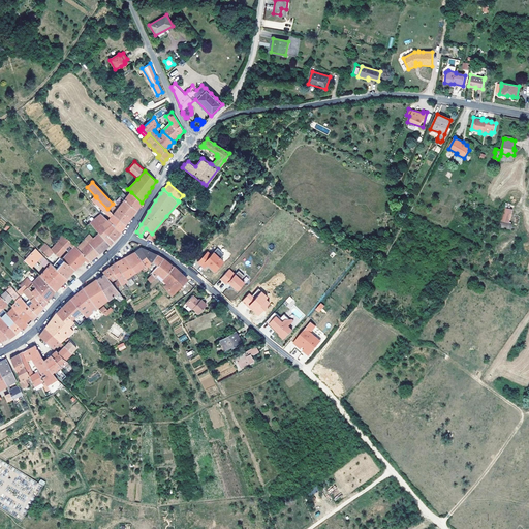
[(142,203),(131,192),(127,196),(120,191),(119,193),(125,200),(136,210),(142,203)]
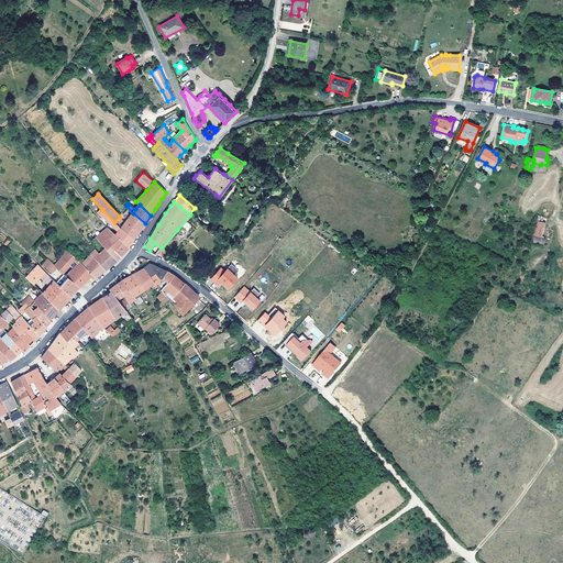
[(114,222),(102,210),(102,209),(101,209),(97,212),(101,217),(101,216),(118,232),(116,234),(129,245),(131,243),(134,239),(120,228),(119,225),(114,222)]
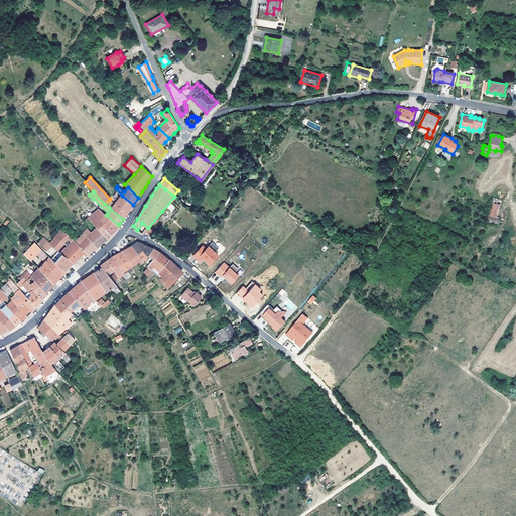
[(127,213),(133,205),(122,196),(121,196),(111,209),(110,209),(123,219),(127,214),(127,213)]
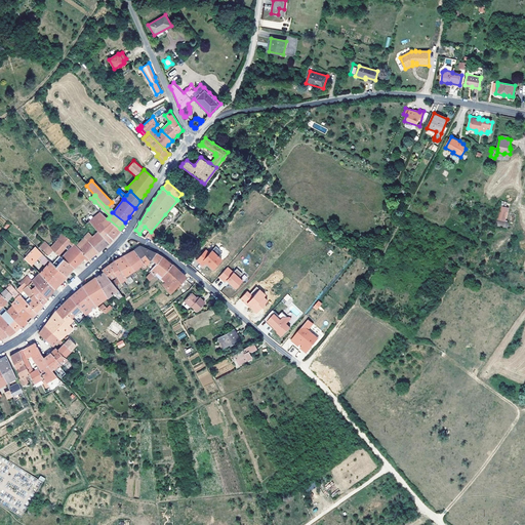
[(114,238),(121,230),(120,229),(108,218),(106,217),(103,214),(101,212),(89,221),(98,232),(109,243),(114,238)]
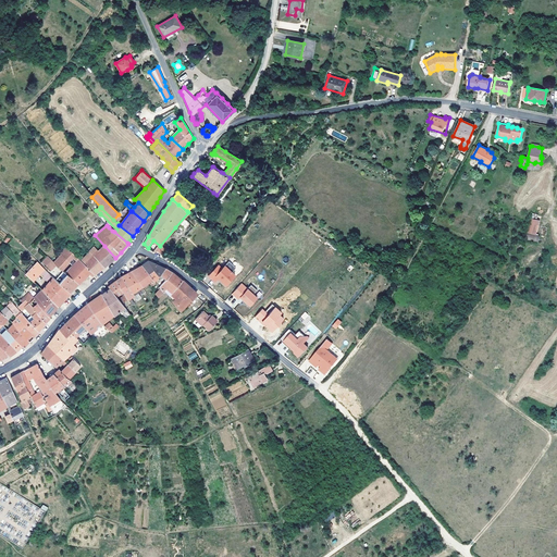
[(69,263),(75,255),(73,252),(65,245),(58,254),(61,256),(53,263),(57,265),(62,270),(69,263)]
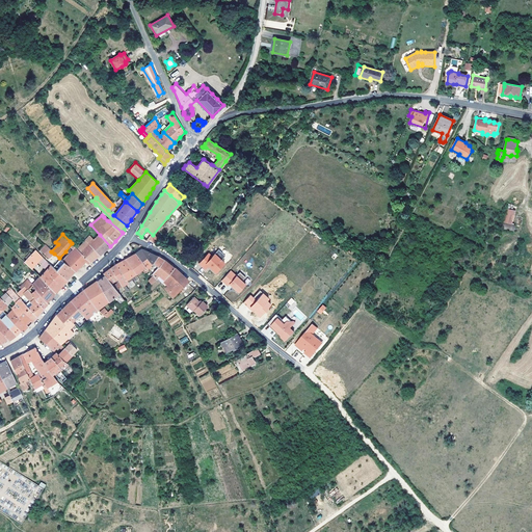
[(110,246),(100,235),(95,240),(90,236),(85,240),(86,240),(80,246),(77,249),(83,255),(90,262),(97,257),(101,254),(110,246)]
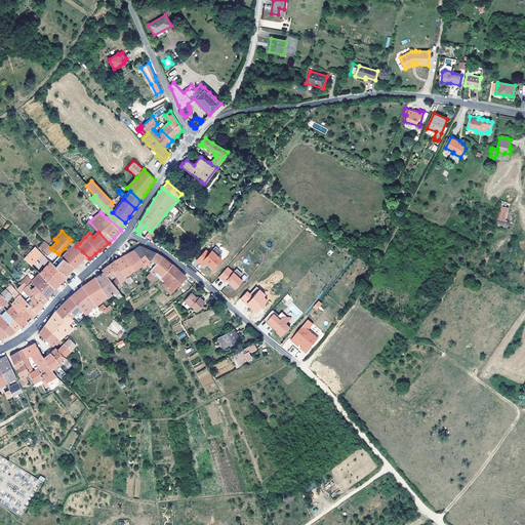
[(68,250),(74,243),(73,243),(71,240),(65,248),(68,250)]
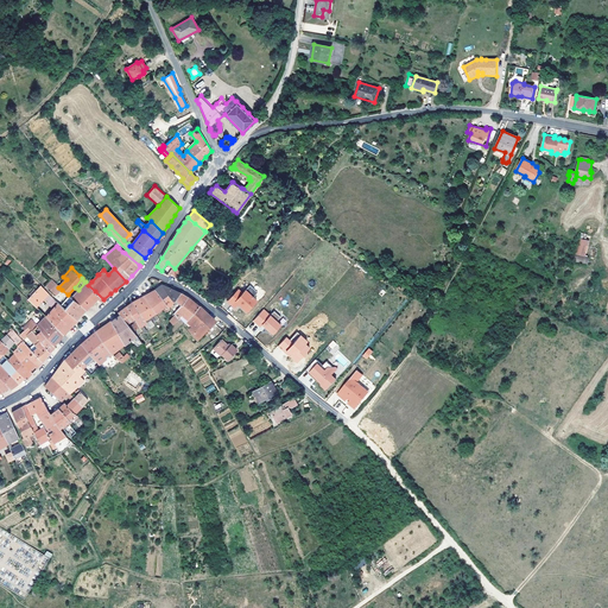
[(62,290),(58,287),(52,280),(51,282),(52,283),(48,287),(56,296),(62,290)]
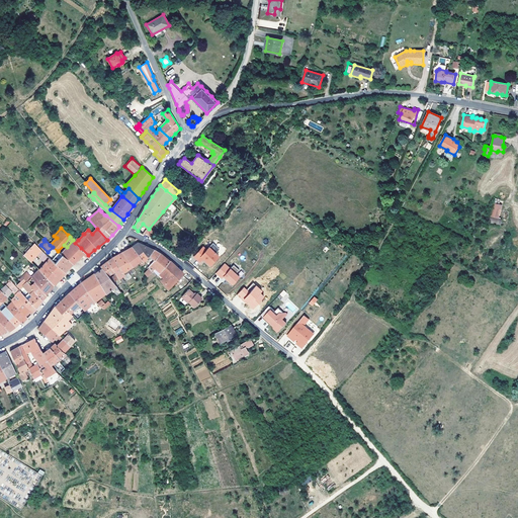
[(88,255),(81,248),(75,243),(73,240),(67,247),(61,254),(74,264),(78,260),(83,254),(86,257),(88,255)]
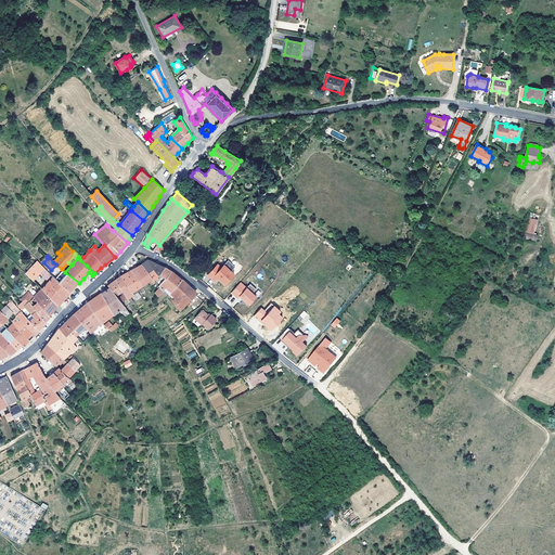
[(160,273),(165,268),(160,266),(158,265),(157,263),(158,262),(155,261),(154,262),(151,261),(147,259),(144,262),(141,265),(153,278),(155,281),(160,273)]
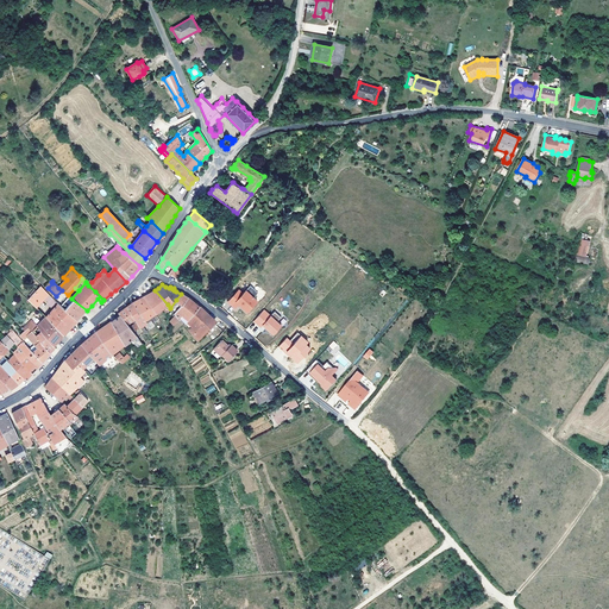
[(36,307),(49,294),(41,286),(27,300),(36,307)]
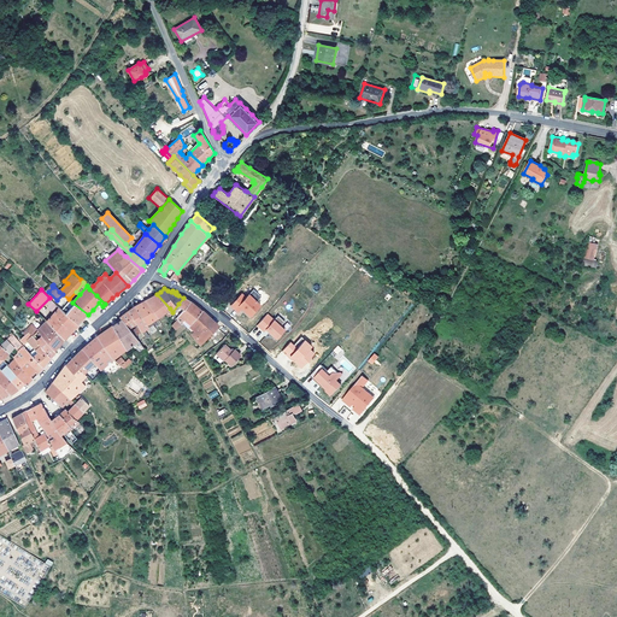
[(242,293),(231,305),(239,312),(242,307),(251,316),(260,305),(257,301),(262,297),(254,289),(246,298),(242,293)]
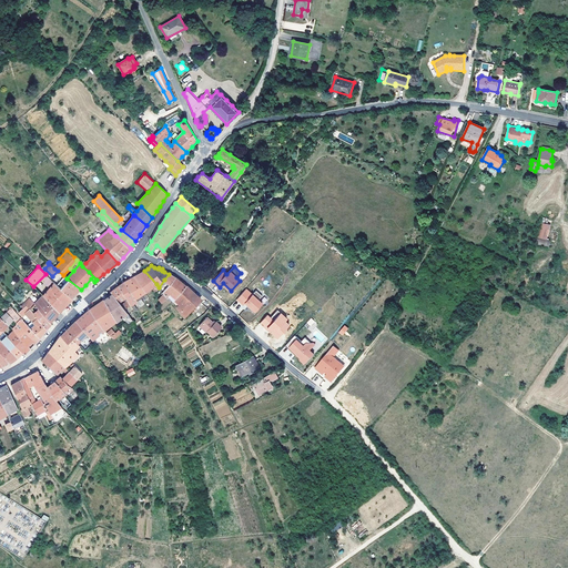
[(156,284),(144,271),(143,271),(139,274),(134,276),(145,293),(153,286),(156,284)]
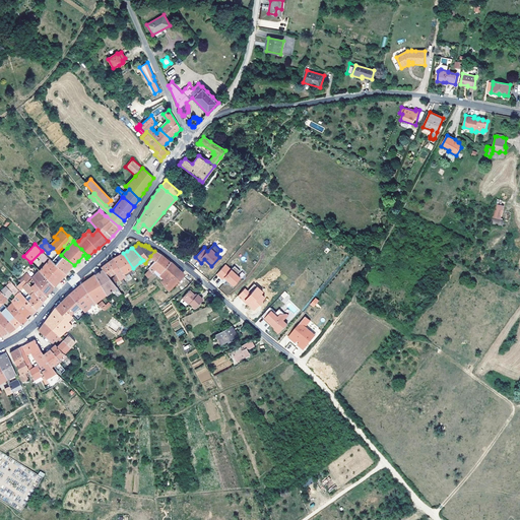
[(157,252),(154,251),(150,256),(154,261),(160,254),(157,252)]
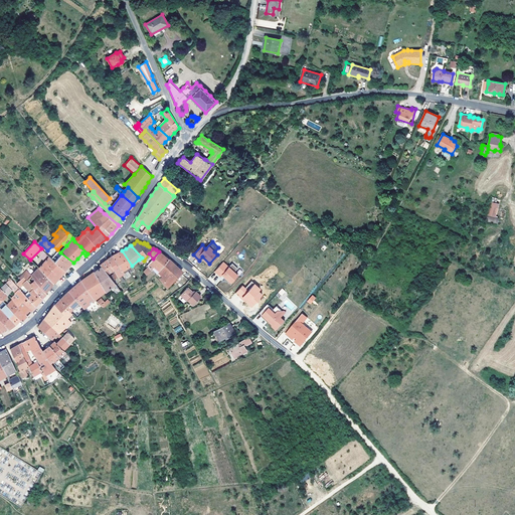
[(65,270),(55,262),(51,259),(42,249),(38,253),(39,254),(41,256),(45,261),(39,269),(53,284),(59,278),(66,271),(65,271),(65,270)]
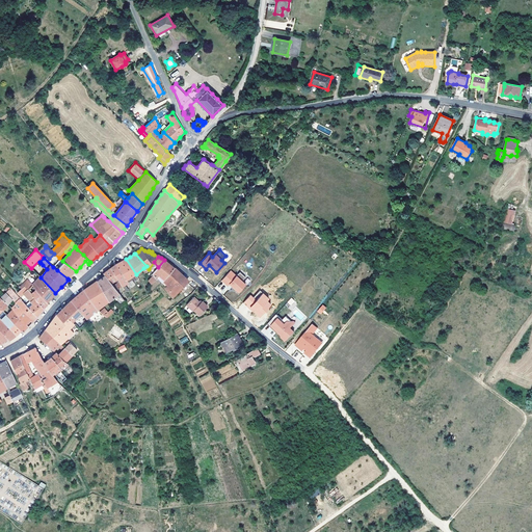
[(76,271),(62,261),(60,259),(53,267),(57,270),(68,278),(71,275),(76,271)]
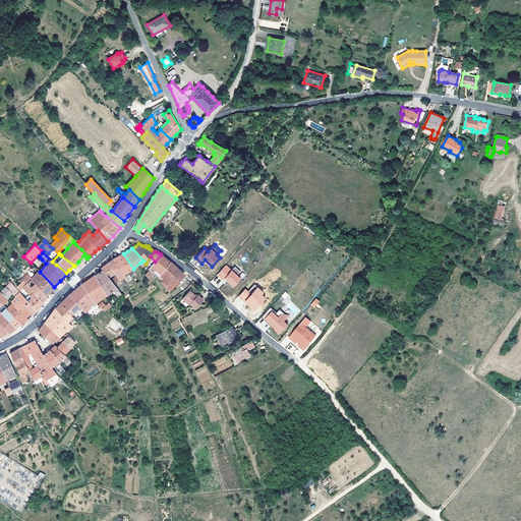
[(133,269),(123,253),(118,256),(114,258),(124,274),(127,273),(128,275),(130,274),(132,277),(134,275),(131,270),(133,269)]
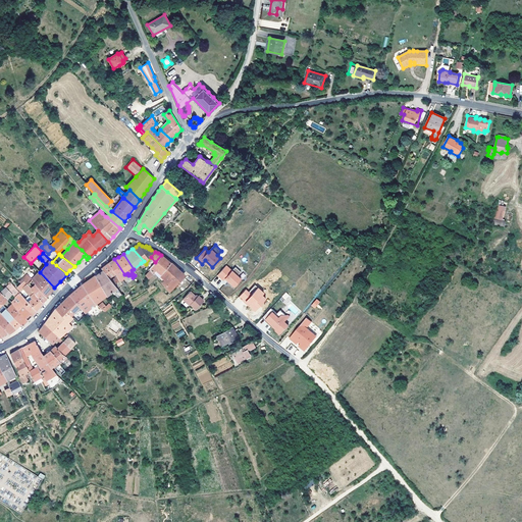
[(159,277),(171,263),(166,259),(161,255),(155,262),(149,269),(151,271),(153,274),(155,272),(159,277)]
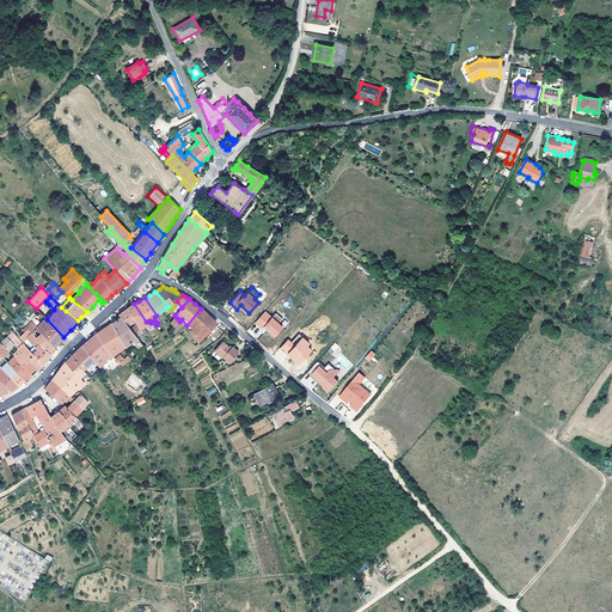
[(146,322),(134,304),(130,306),(128,308),(141,329),(144,328),(148,324),(146,322)]
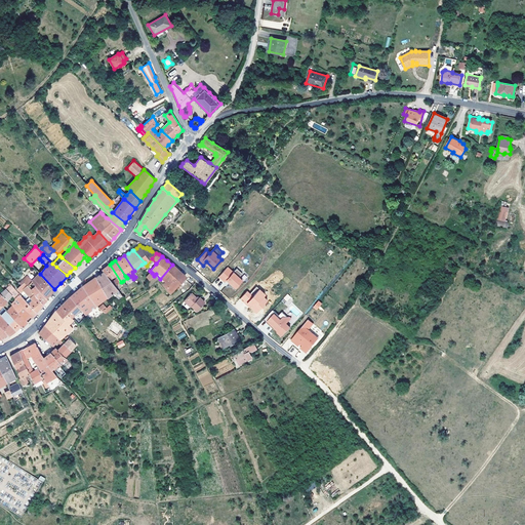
[(121,282),(110,265),(105,268),(102,270),(104,272),(115,286),(121,282)]
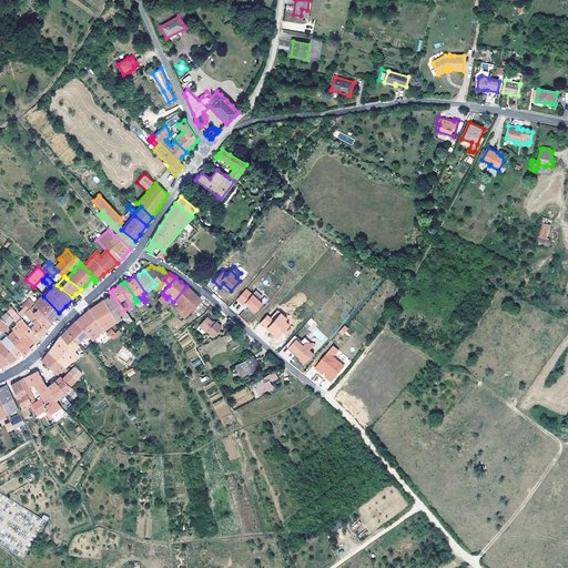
[(194,293),(186,286),(173,302),(185,316),(201,300),(194,293)]
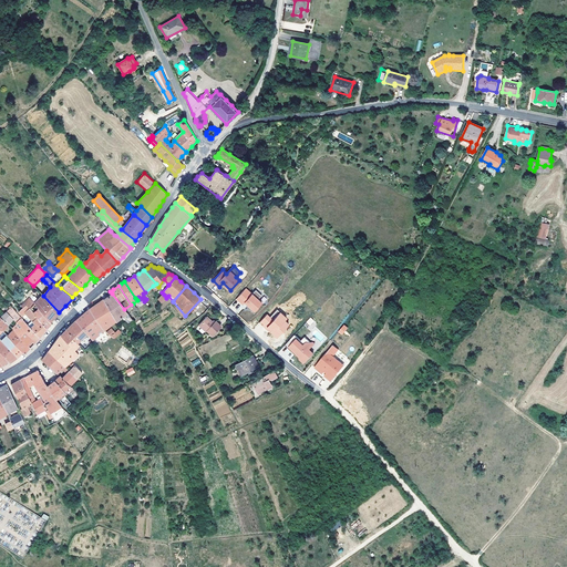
[(246,288),(236,298),(243,305),(245,302),(255,311),(261,302),(258,299),(261,295),(256,289),(253,294),(246,288)]
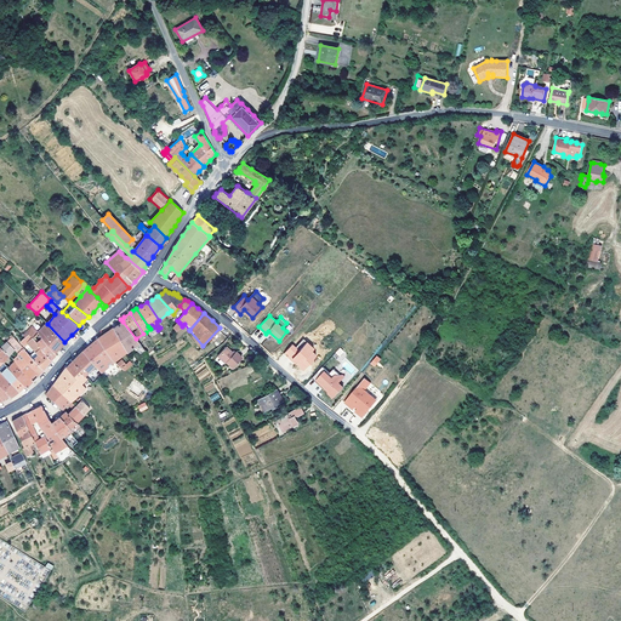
[(136,339),(123,322),(115,326),(110,330),(127,352),(135,347),(141,354),(146,351),(140,342),(136,339)]
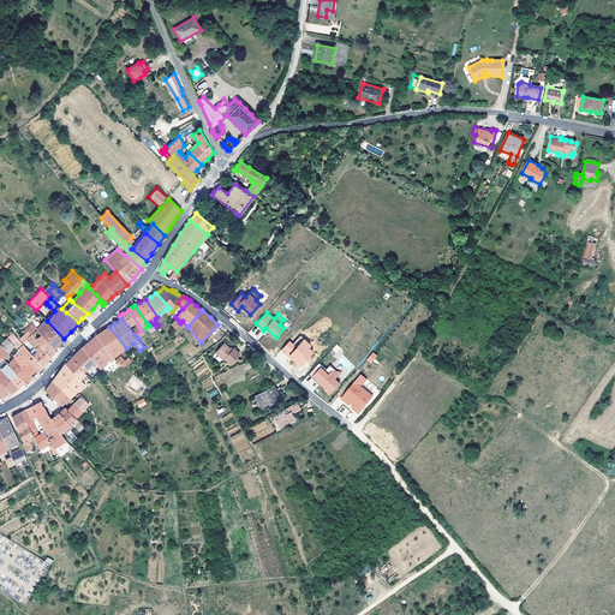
[(64,339),(47,321),(37,330),(41,335),(54,348),(59,345),(64,339)]
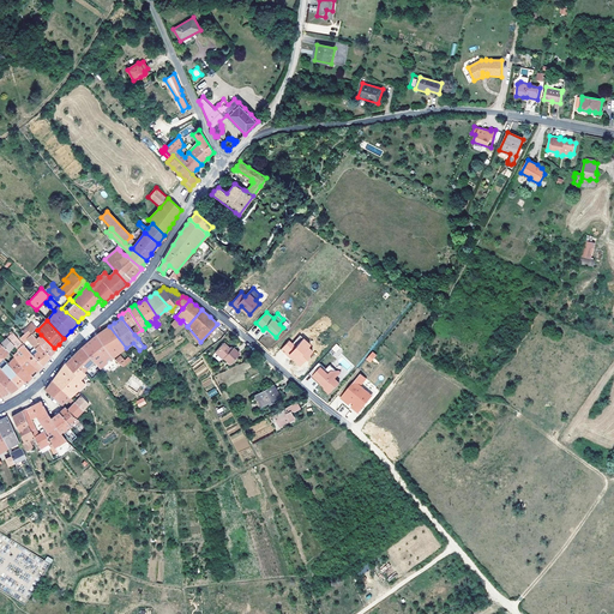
[(37,330),(31,323),(25,329),(28,330),(32,333),(37,330)]
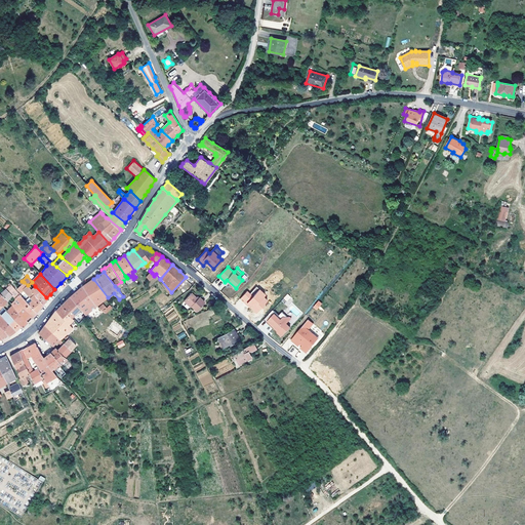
[(108,297),(93,279),(87,283),(83,286),(97,307),(108,297)]
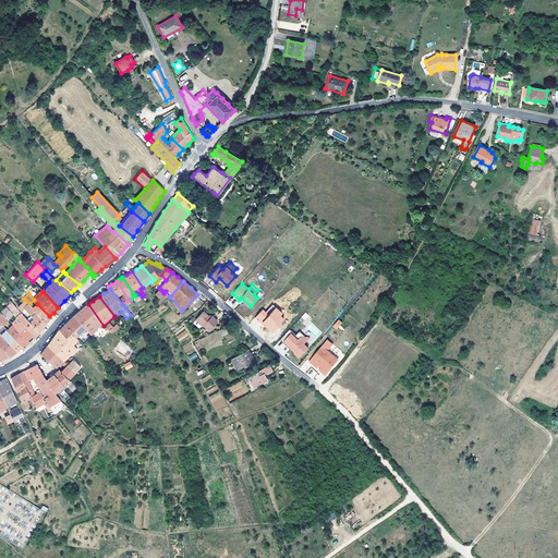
[(46,324),(33,307),(29,303),(25,300),(22,303),(17,306),(21,311),(24,307),(32,316),(34,319),(29,323),(33,326),(39,332),(41,328),(46,324)]
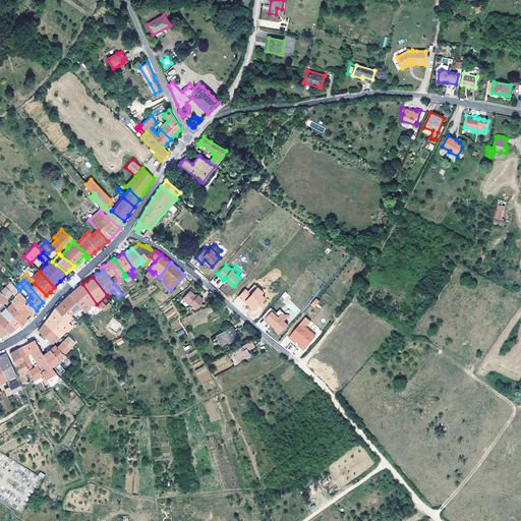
[(27,301),(25,299),(16,288),(15,287),(11,282),(6,287),(0,291),(6,299),(10,294),(14,298),(14,300),(10,302),(17,309),(22,305),(33,314),(35,312),(37,310),(31,304),(27,301)]
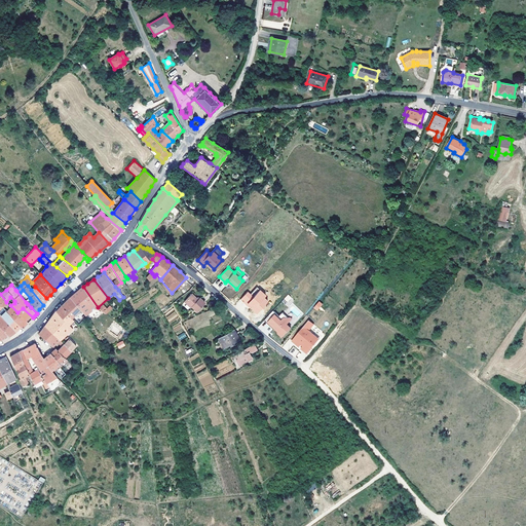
[(45,303),(48,300),(46,298),(35,287),(31,290),(43,305),(45,303)]
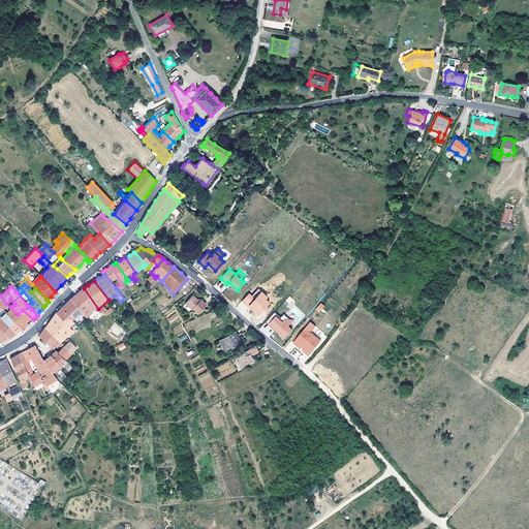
[(103,314),(100,311),(98,309),(84,288),(83,288),(76,294),(70,299),(81,311),(83,313),(86,316),(86,317),(95,310),(101,317),(103,315),(103,314)]
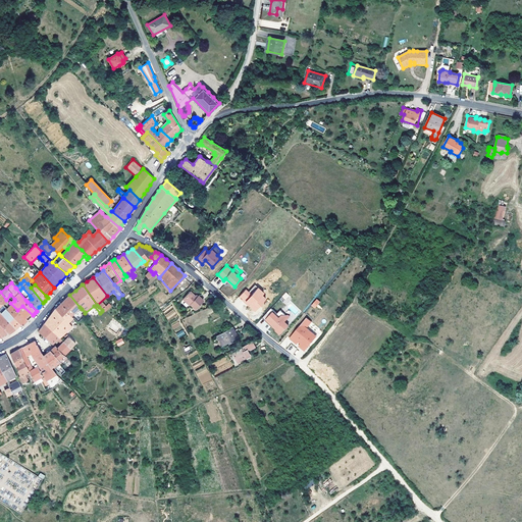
[(232,304),(237,308),(243,301),(255,313),(267,300),(263,296),(265,294),(255,284),(249,292),(246,289),(232,304)]
